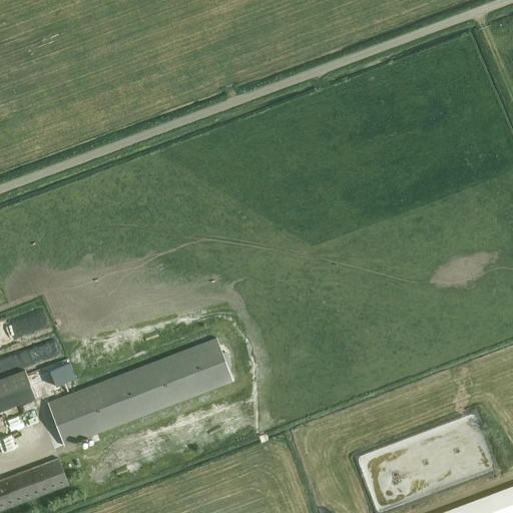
[(125,329),(121,331),(126,341),(130,339),(125,329)]
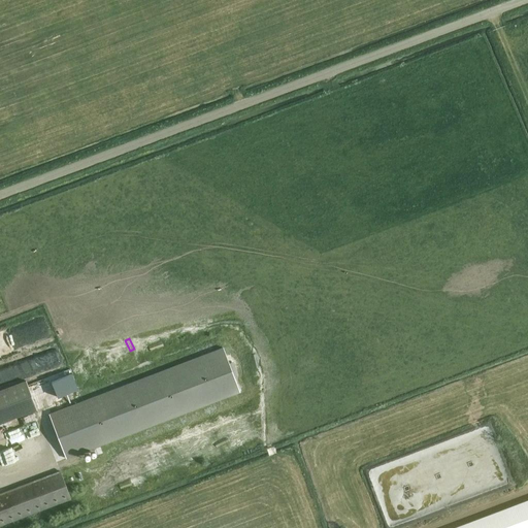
[(40,348),(46,361),(59,356),(53,342),(40,348)]
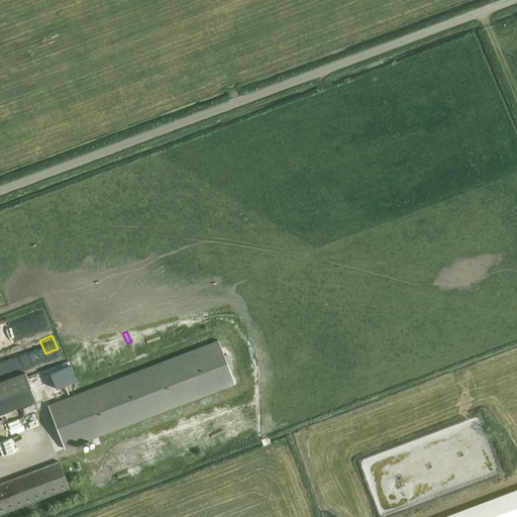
[(47,406),(65,449),(235,384),(218,340),(47,406)]
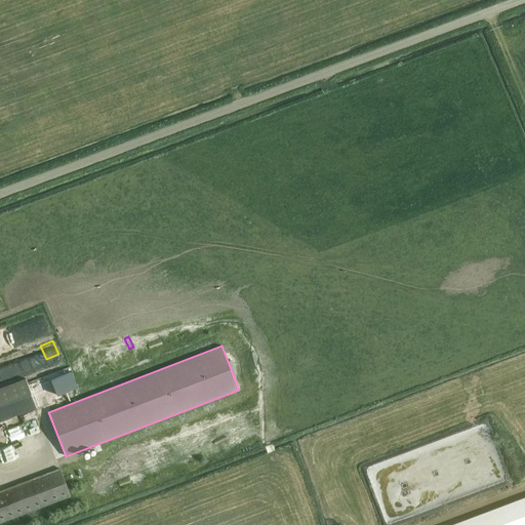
[(0,388),(0,420),(36,407),(26,378),(0,388)]
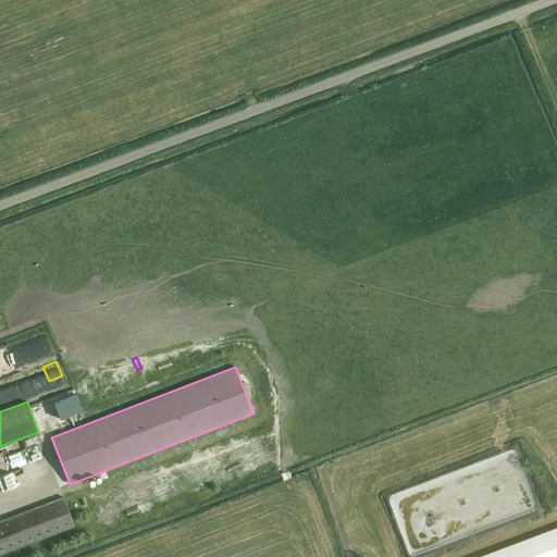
[(54,467),(44,444),(15,456),(24,475),(40,469),(42,472),(54,467)]
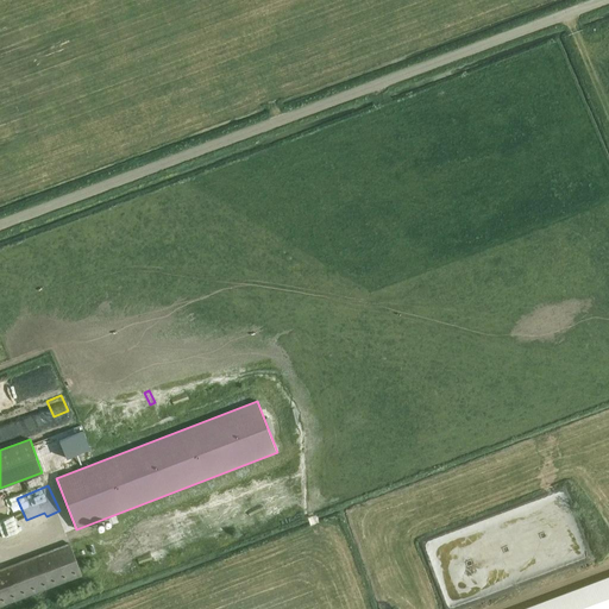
[(0,526),(22,518),(17,506),(0,512),(0,526)]
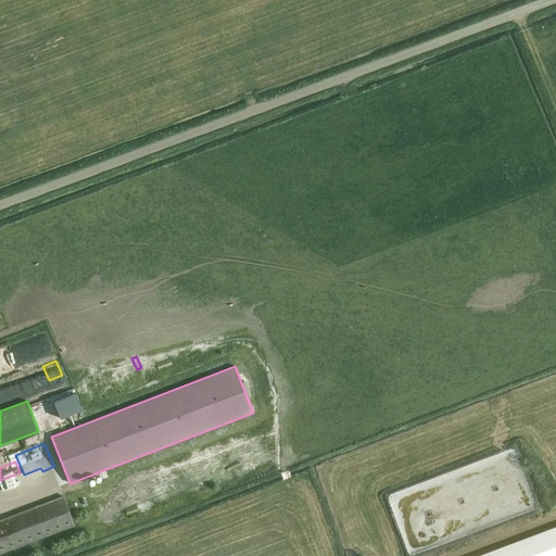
[(128,490),(123,492),(126,503),(133,501),(128,490)]
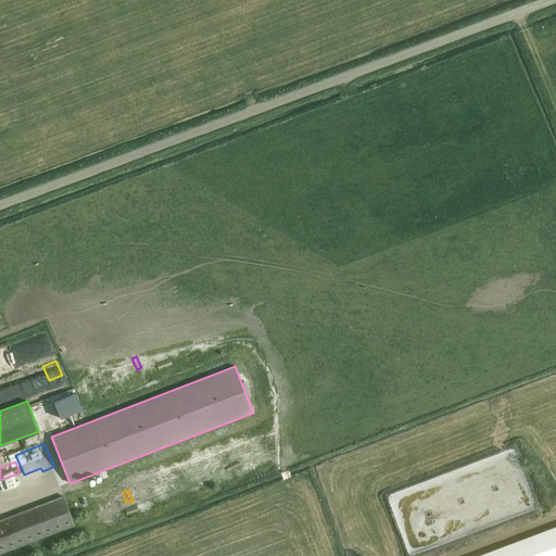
[(63,496),(0,520),(0,553),(75,526),(63,496)]
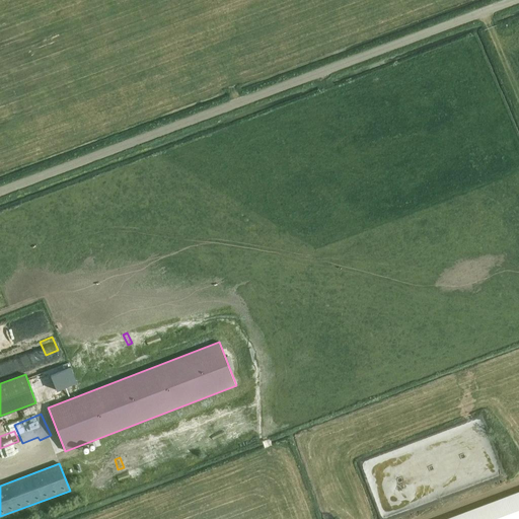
[(518,518),(518,492),(446,518),(518,518)]
